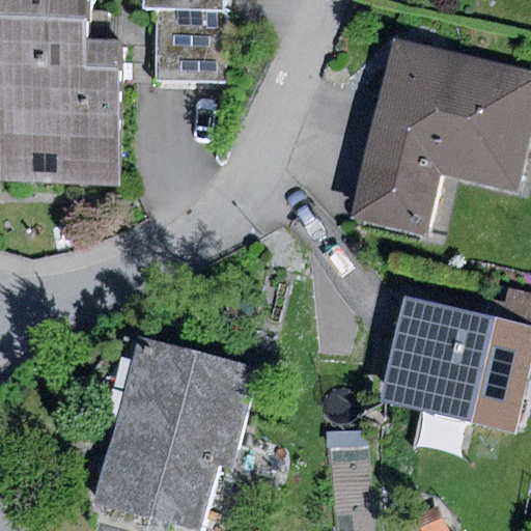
[(92,0),(0,0),(0,61),(1,61),(0,113),(0,180),(117,184),(121,39),(91,38),(92,0)]
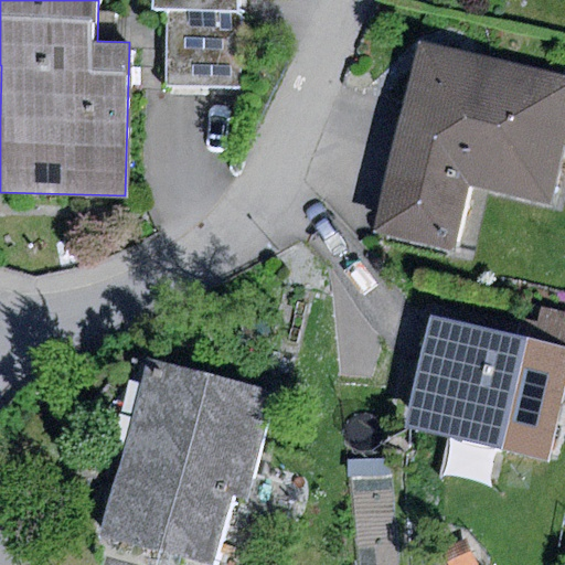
[(243,0),(153,0),(153,9),(170,9),(168,85),(242,86),(243,0)]
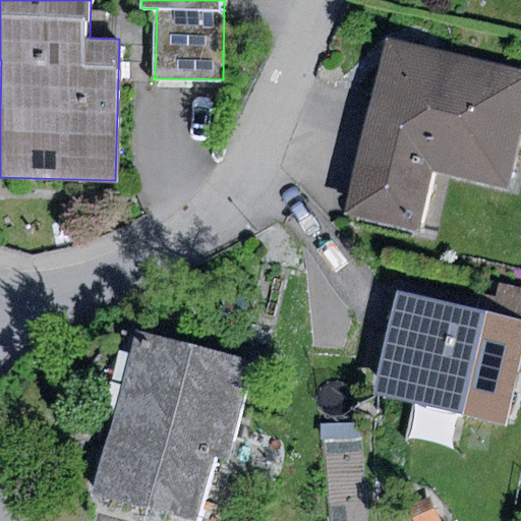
[(520,119),(520,67),(387,40),(349,215),(421,229),(433,170),(507,185),(520,119)]
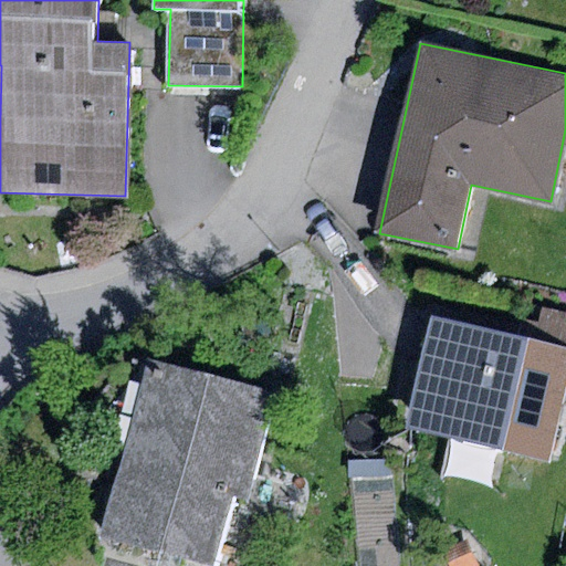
[(565,373),(565,346),(436,317),(410,430),(546,461),(565,373)]
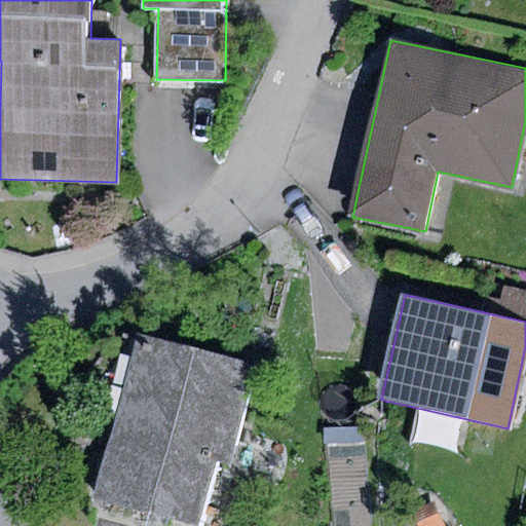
[(256,365),(138,334),(94,501),(188,525),(195,525),(214,460),(229,464),(256,365)]
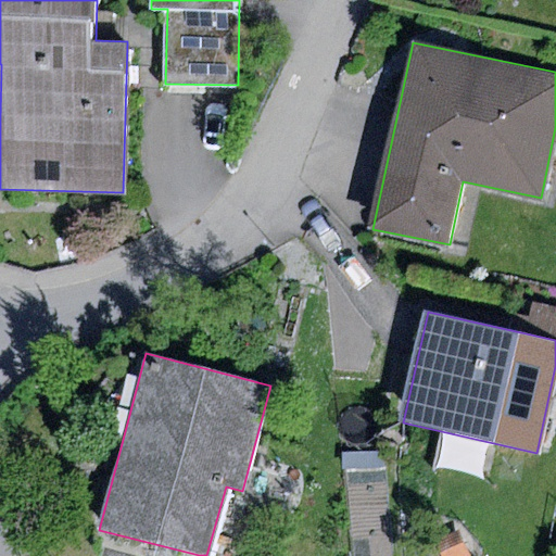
[(386,451),(342,454),(343,471),(387,468),(386,451)]
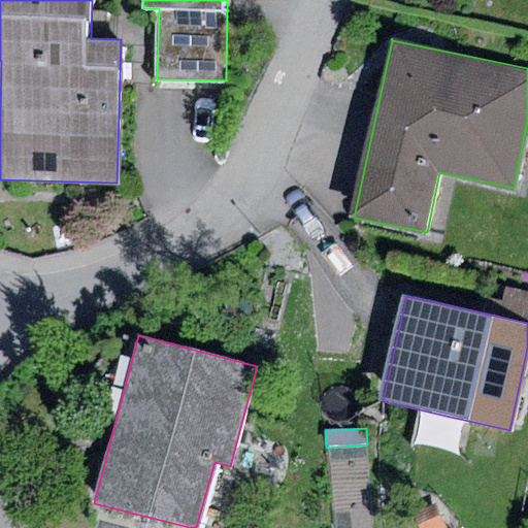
[(443,527),(433,503),(414,513),(420,527),(443,527)]
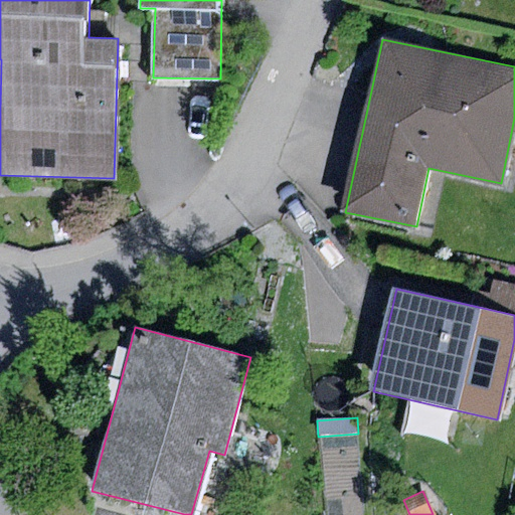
All buildings are outlined.
